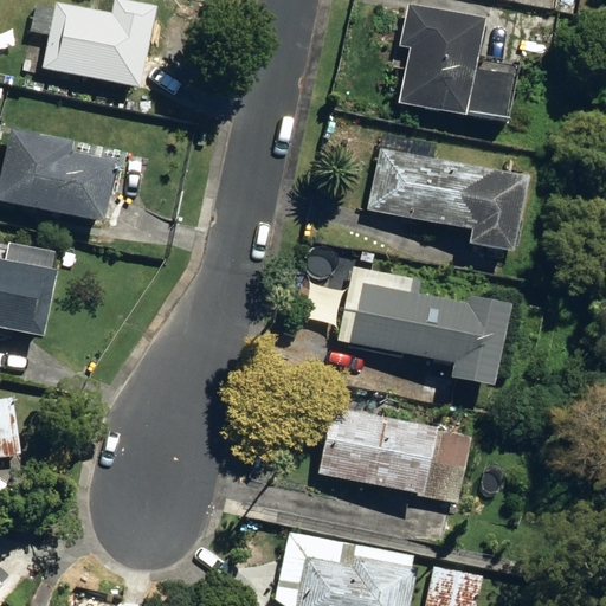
[(44,76),(140,98),(159,15),(117,6),(113,23),(59,11),(44,76)]
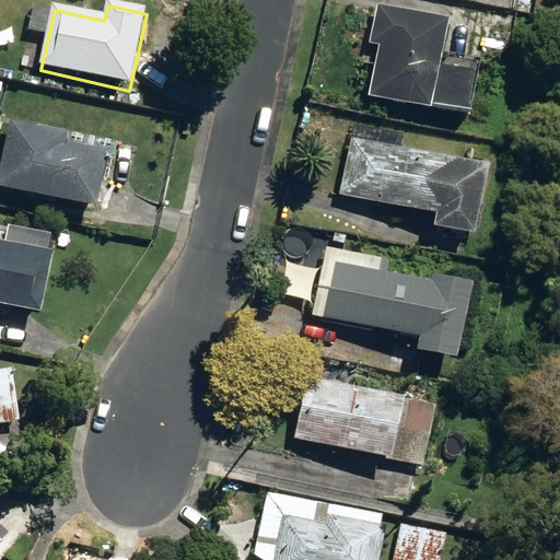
[(433,113),(469,120),(480,65),(443,56),(450,26),(378,11),(371,49),(380,51),(370,103),(432,116),(433,113)]
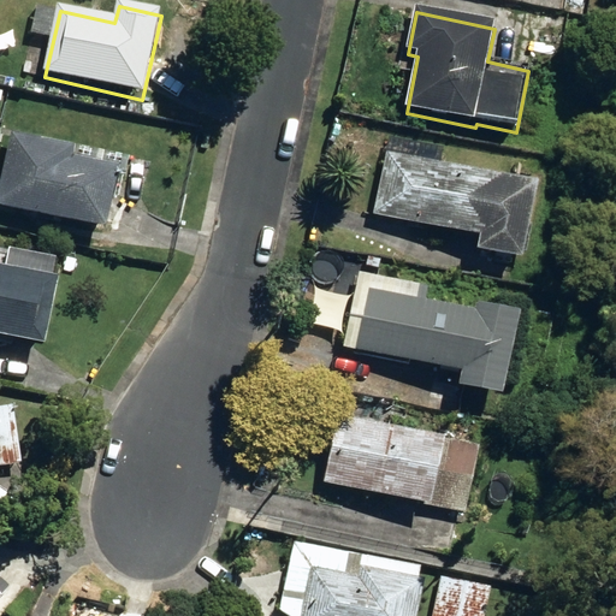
[(0,190),(0,202),(106,226),(117,171),(125,173),(129,157),(13,131),(0,190)]
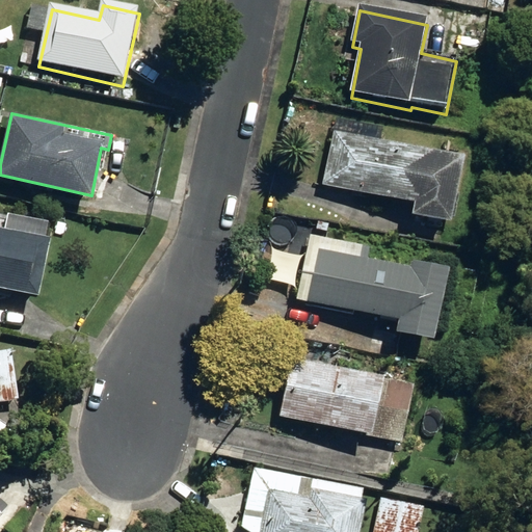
[(334,126),(340,130),(346,127),(346,120),(340,115),(334,118),(334,126)]
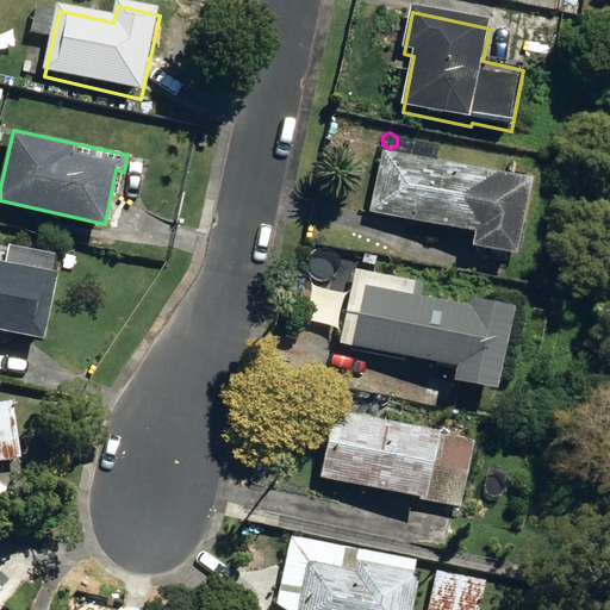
[(473,247),(518,255),(533,178),(383,149),(371,211),(477,232),(473,247)]
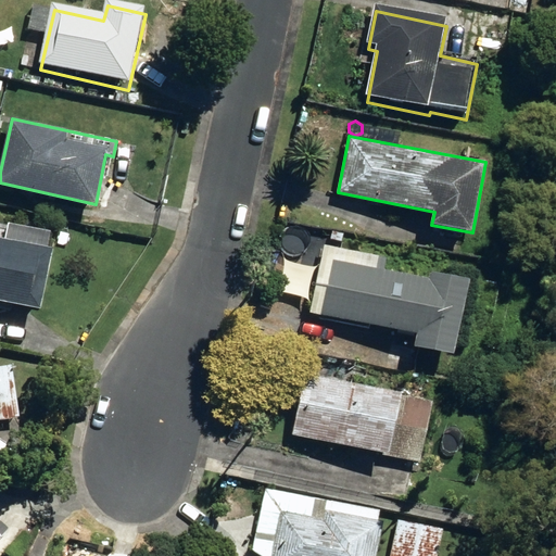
[(0,301),(40,310),(52,250),(47,249),(51,231),(10,224),(7,241),(0,239),(0,301)]
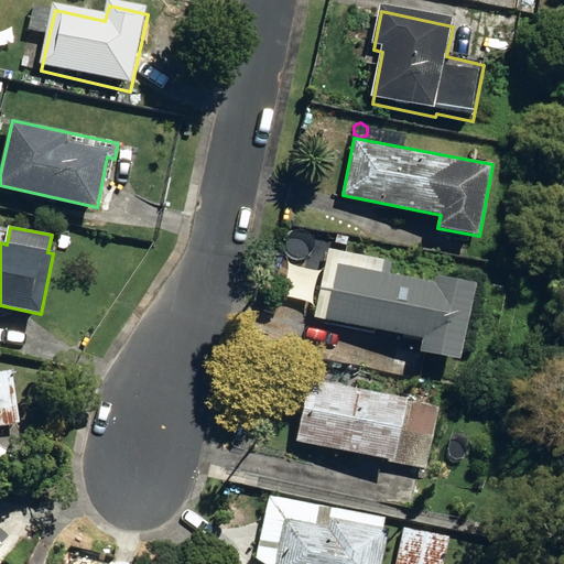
[(420,353),(461,360),(476,284),(437,277),(436,284),(381,273),(386,256),(376,253),(372,271),(338,264),(326,318),(423,339),(420,353)]
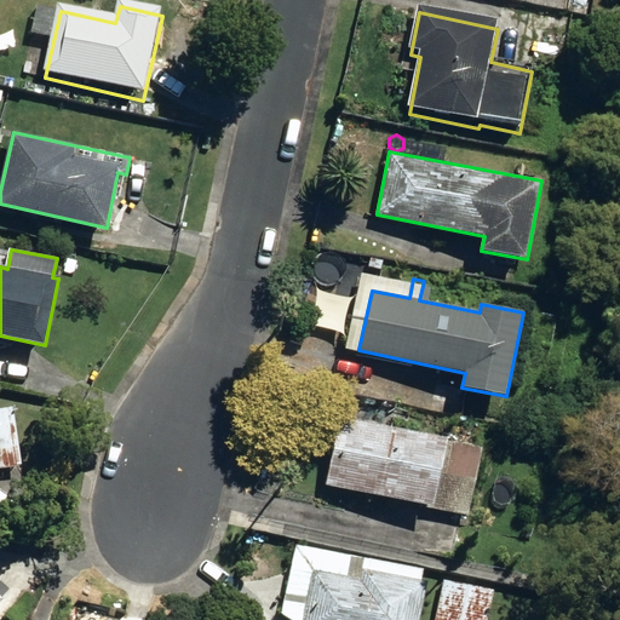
[(0,468),(21,465),(12,406),(0,408),(0,468)]
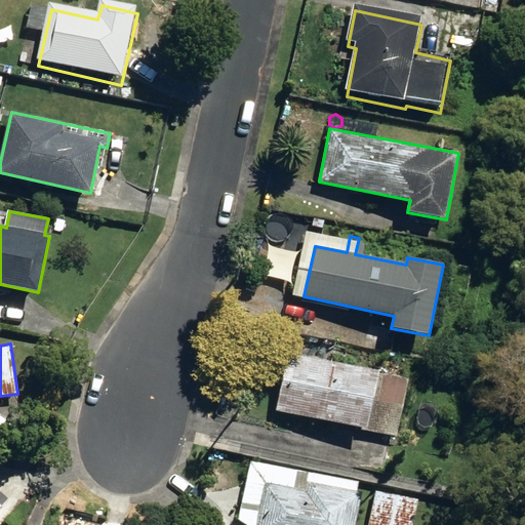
[(276,410),(397,436),(409,377),(288,353),(276,410)]
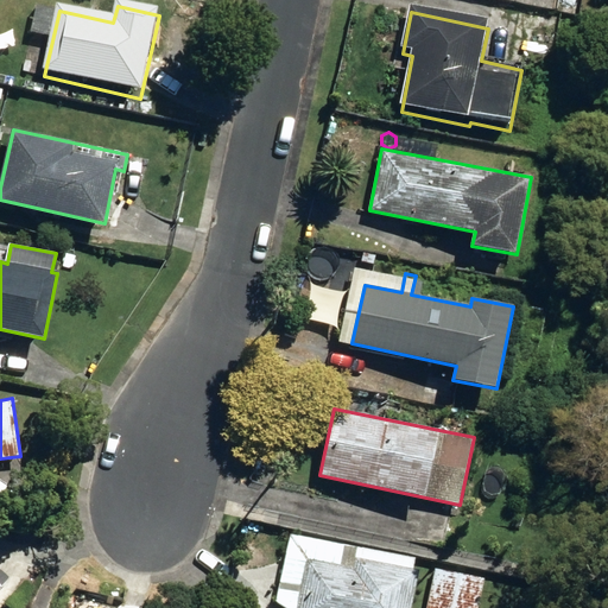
[(411,607),(418,572),(363,561),(366,549),(291,533),(278,600),(285,607),(411,607)]
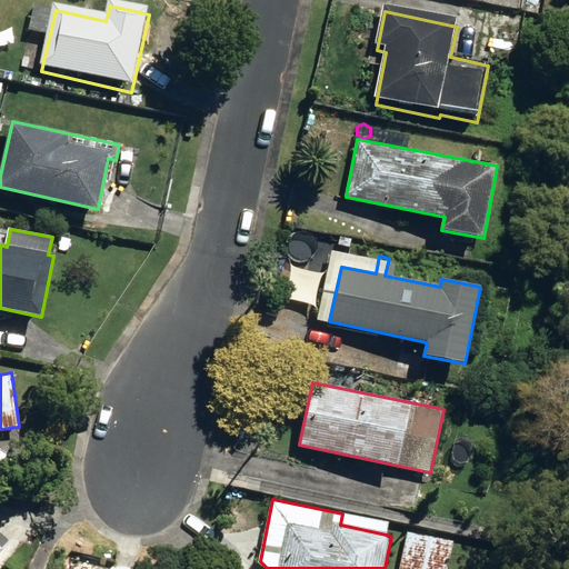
[(399,568),(448,568),(455,541),(407,531),(399,568)]
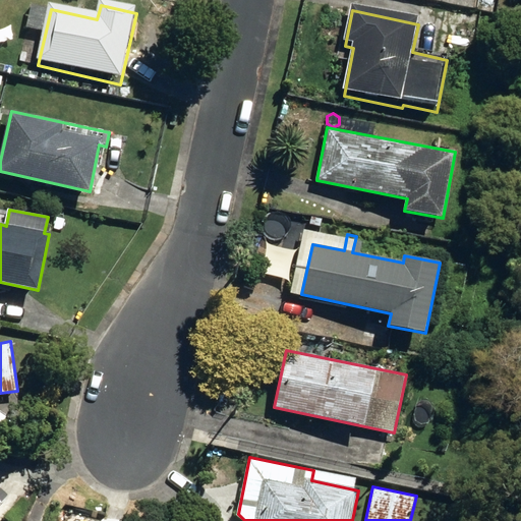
All buildings are outlined.
